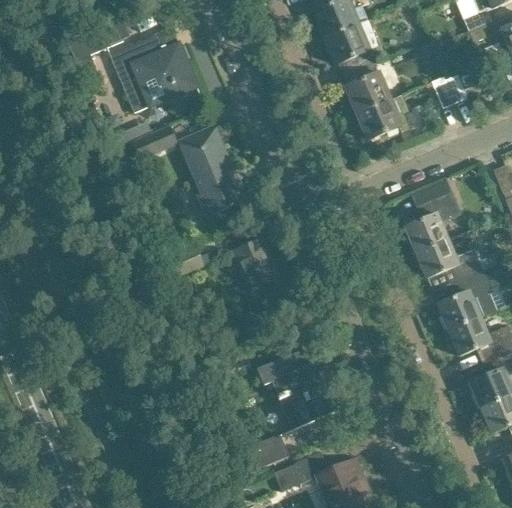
[(313,9),(324,36),(358,22),(358,21),(367,17),(361,4),(368,1),(368,0),(318,0),(320,6),(313,9)]
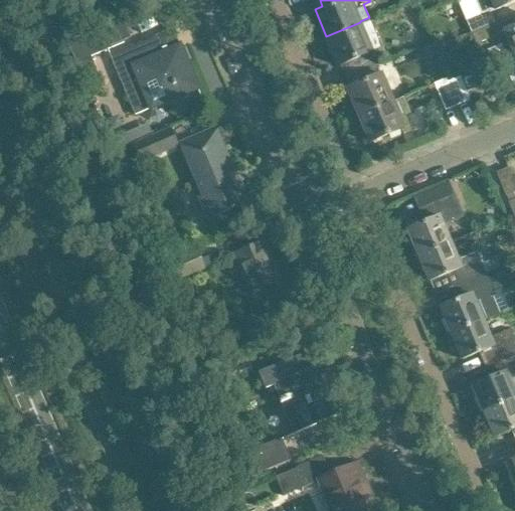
[(467,17),(472,29),(496,19),(491,9),(510,0),(476,0),(481,11),(467,17)]
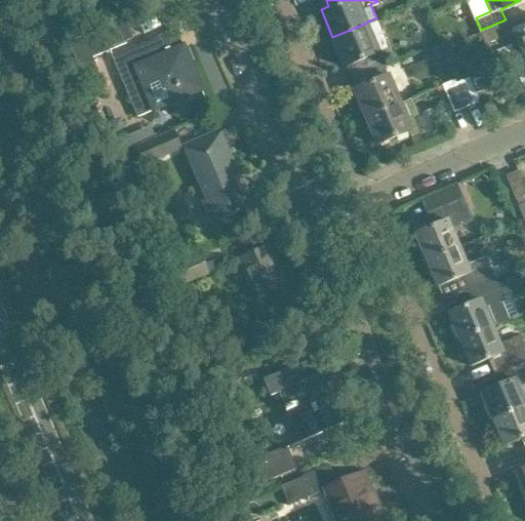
[(68,38),(77,61),(126,40),(125,38),(129,37),(121,18),(117,19),(117,17),(68,38)]
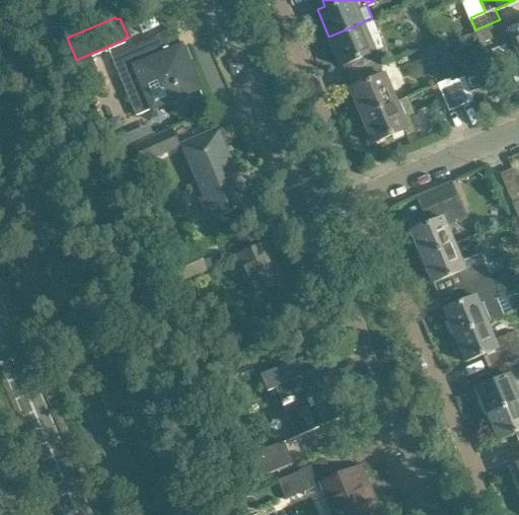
[(500,19),(475,29),(480,42),(505,31),(500,19)]
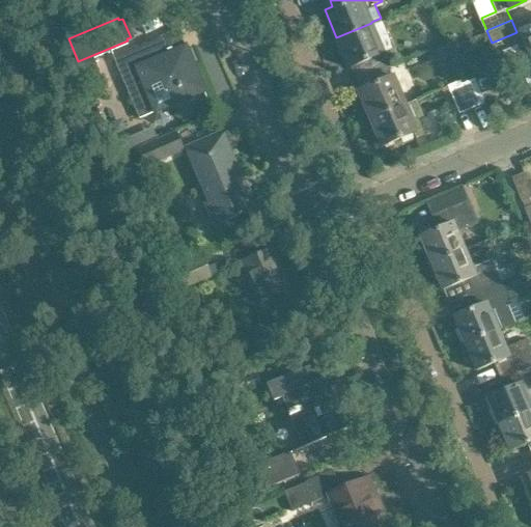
[(356,62),(361,74),(388,62),(371,23),(336,37),(348,65),(356,62)]
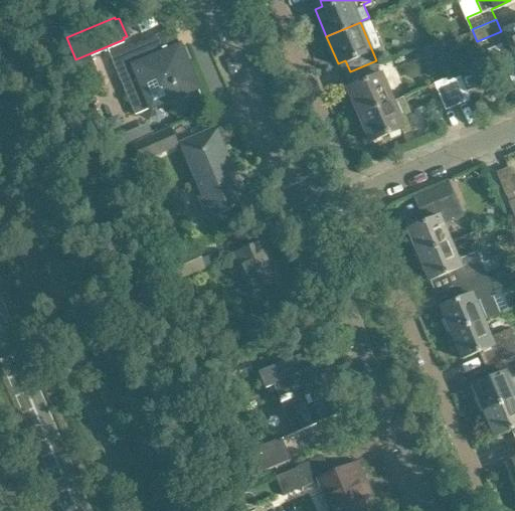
[(514,22),(503,27),(512,50),(513,51),(514,50),(514,22)]
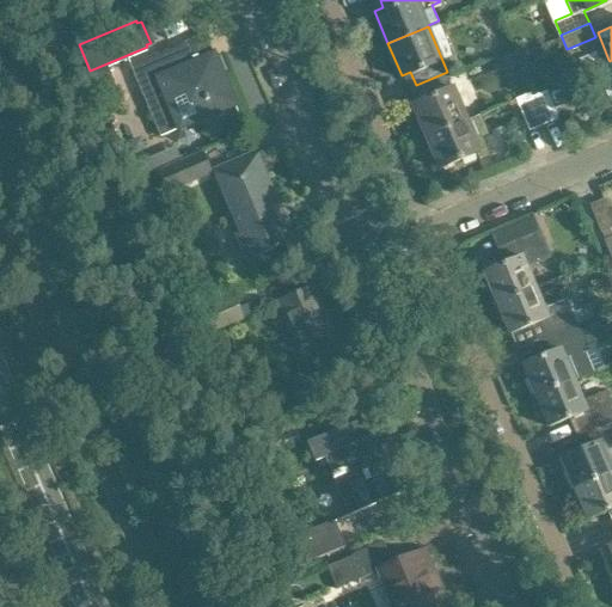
[(161,132),(213,110),(234,100),(204,30),(132,61),(161,132)]
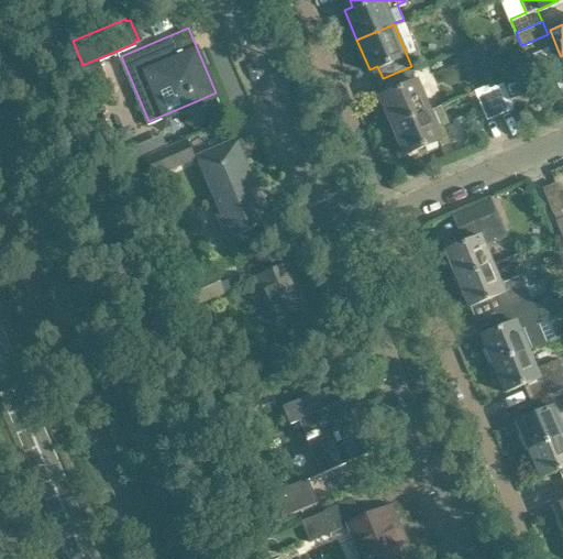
[(468,42),(457,46),(462,58),(474,54),(468,42)]
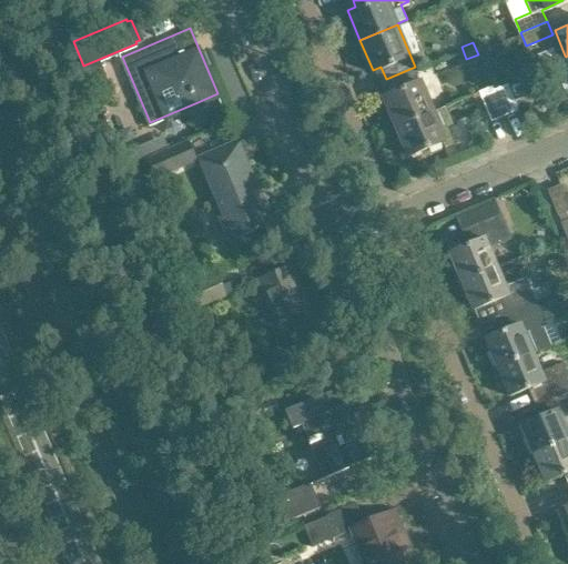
[(567,56),(566,57),(565,56),(553,60),(564,88),(567,86),(567,56)]
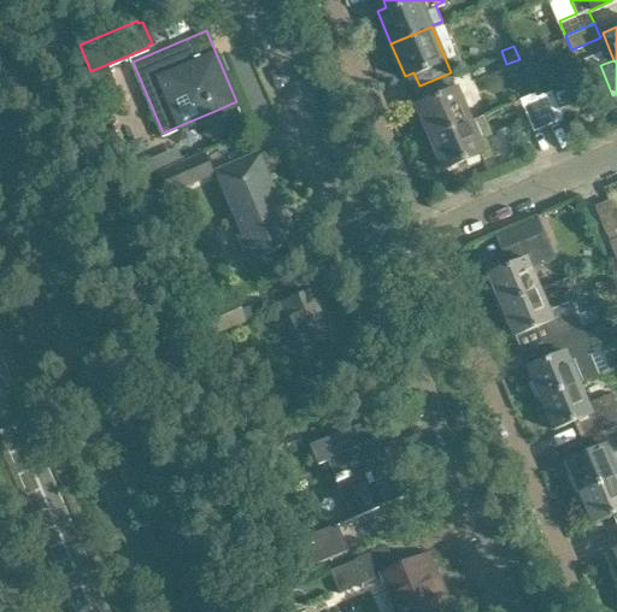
[(416,103),(429,135),(470,118),(451,72),(419,86),(424,99),(416,103)]
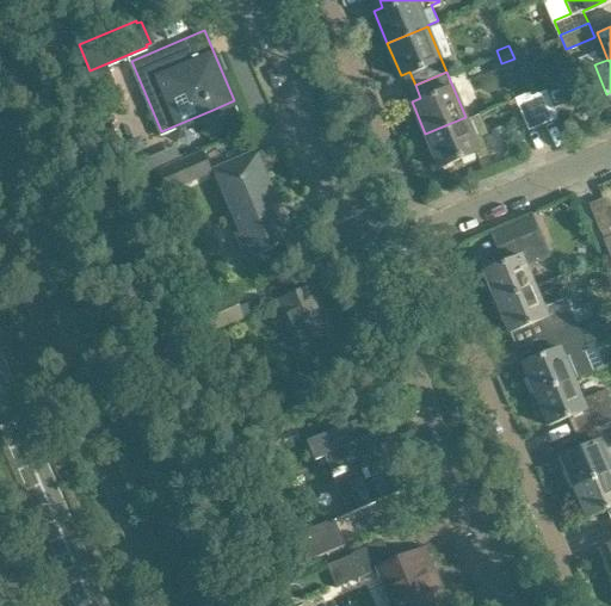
[(547,88),(531,94),(543,121),(557,115),(547,88)]
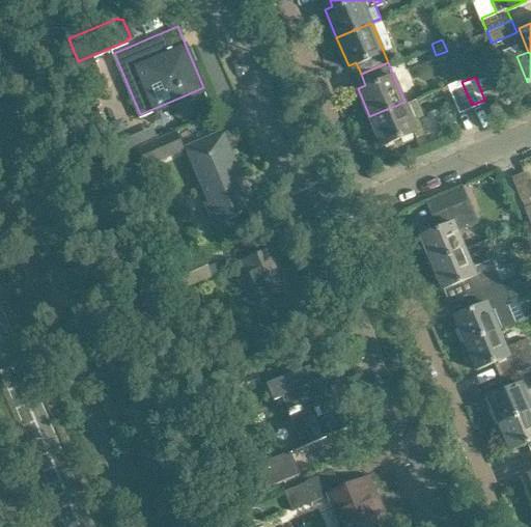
[(472,105),(462,82),(460,79),(449,83),(460,110),(472,105)]
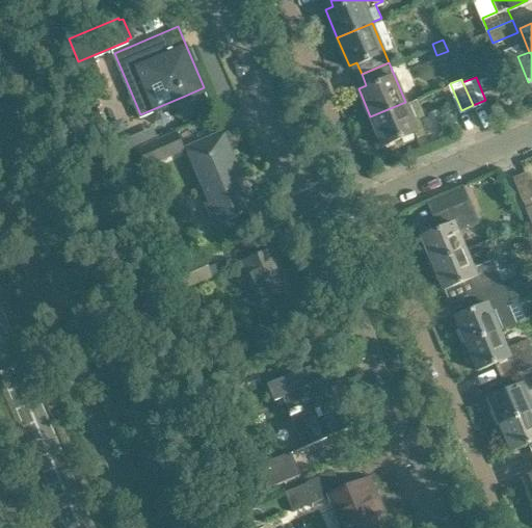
[(405,102),(370,116),(382,143),(414,130),(417,137),(426,132),(421,119),(426,116),(418,97),(405,102)]
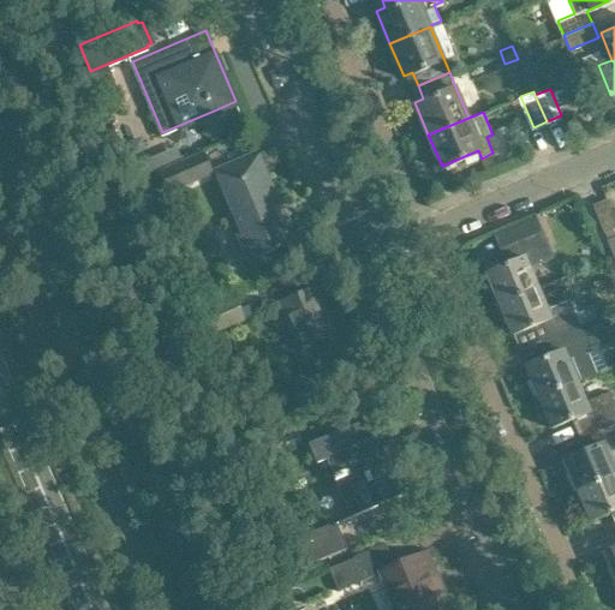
[(159,172),(168,189),(210,171),(202,150),(159,169),(159,172)]
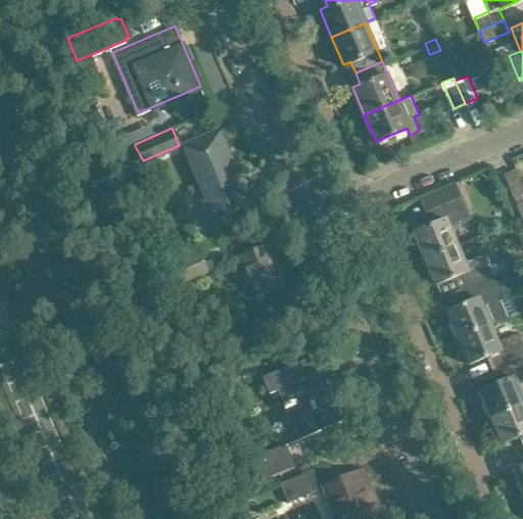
[(219,128),(199,136),(182,143),(205,198),(202,199),(211,221),(239,208),(239,207),(247,203),(234,174),(237,172),(219,128)]
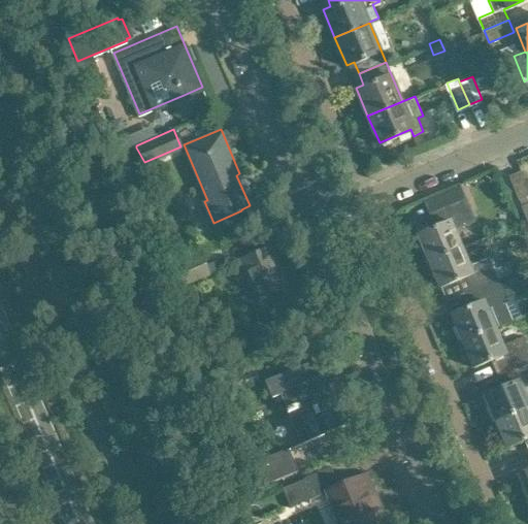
[(131,135),(113,143),(117,150),(119,155),(136,148),(136,145),(131,135)]
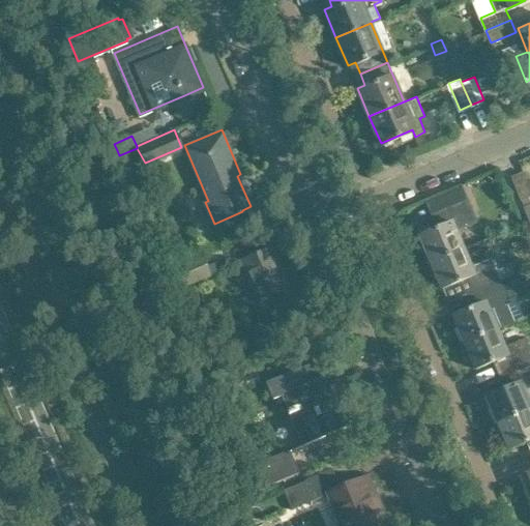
[(510,175),(521,200),(529,195),(529,186),(523,170),(510,175)]
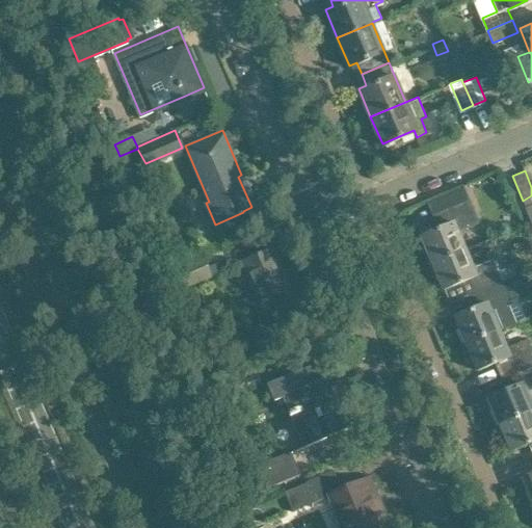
[(457,230),(478,220),(463,186),(434,198),(446,223),(421,234),(431,261),(464,247),(457,230)]
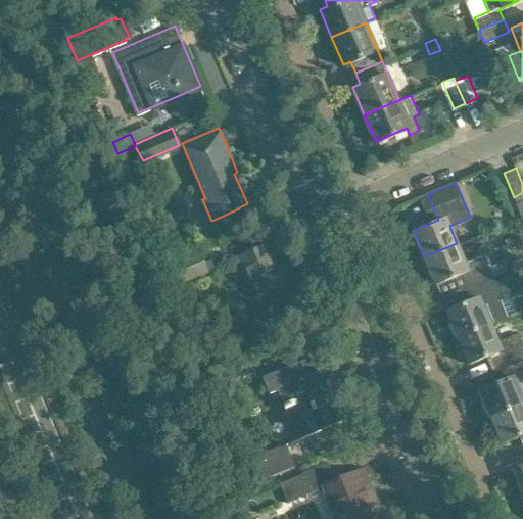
[(267,242),(248,250),(239,254),(255,293),(283,282),(267,242)]
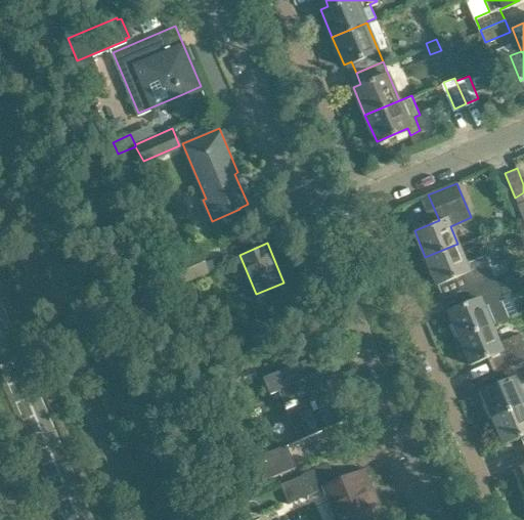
[(508,268),(505,260),(495,263),(490,263),(486,253),(465,261),(457,244),(425,257),(436,284),(462,273),(467,286),(508,268)]
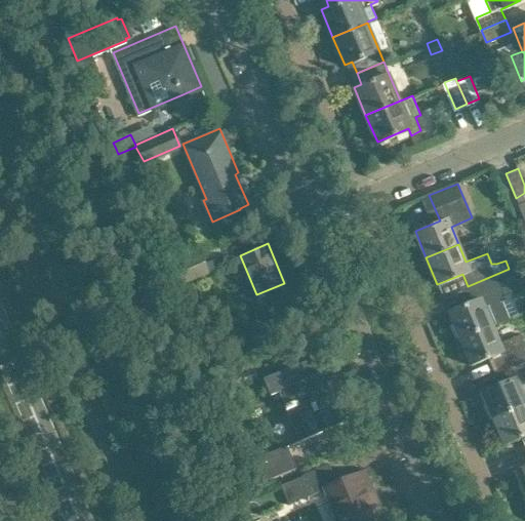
[(524,246),(513,252),(517,264),(524,261),(524,246)]
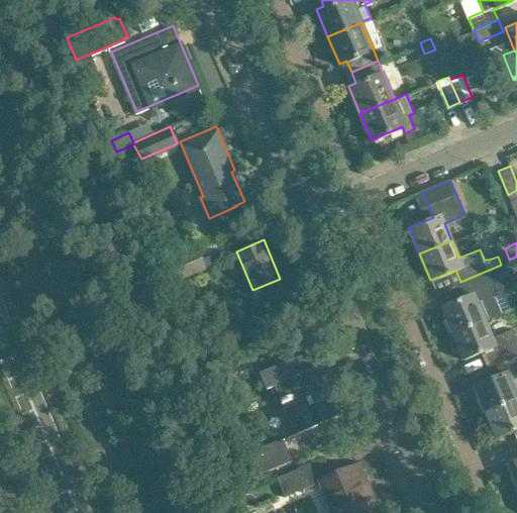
[(173,257),(181,276),(205,266),(197,246),(173,257)]
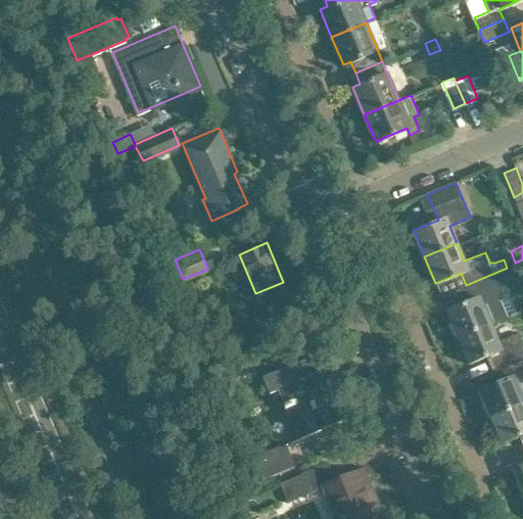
[(458,336),(489,322),(516,311),(506,288),(509,273),(507,268),(466,285),(472,298),(446,310),(458,336)]
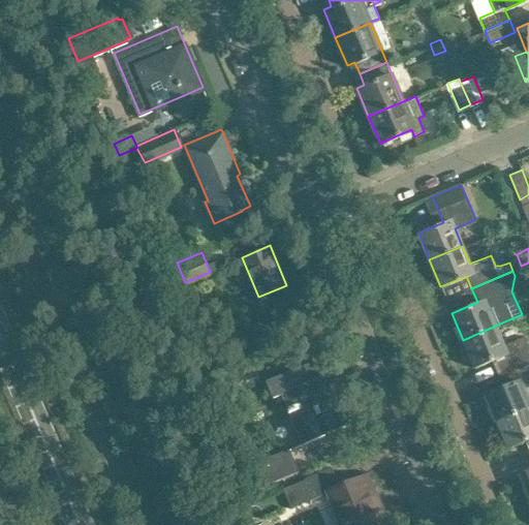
[(499,356),(504,368),(528,358),(528,346),(524,335),(503,344),(495,326),(463,340),(474,366),(499,356)]
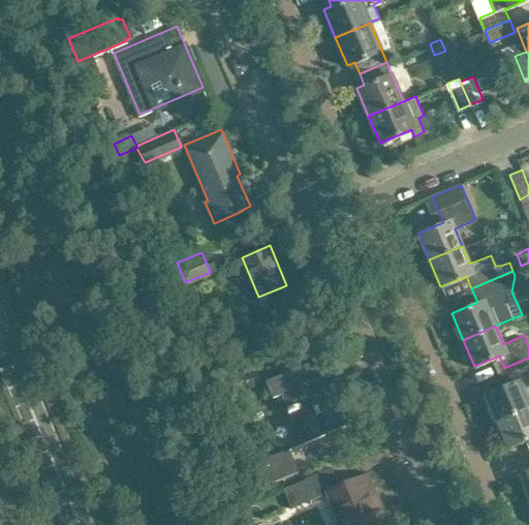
[(486,393),(496,419),(528,405),(522,388),(528,384),(528,358),(504,368),(510,382),(486,393)]
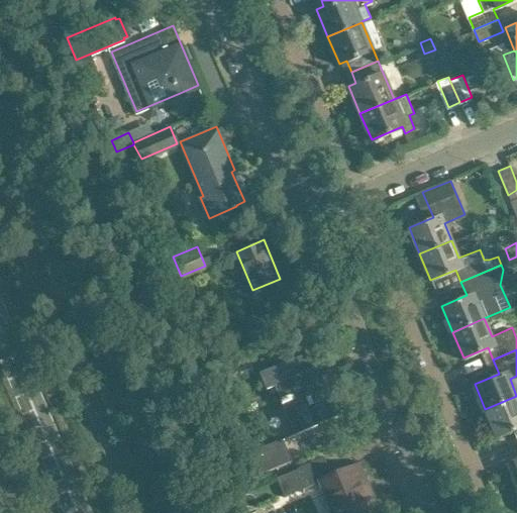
[(307,351),(288,358),(259,371),(266,387),(278,383),(284,397),(280,398),(282,403),(285,401),(298,431),(337,414),(316,365),(313,367),(307,351)]
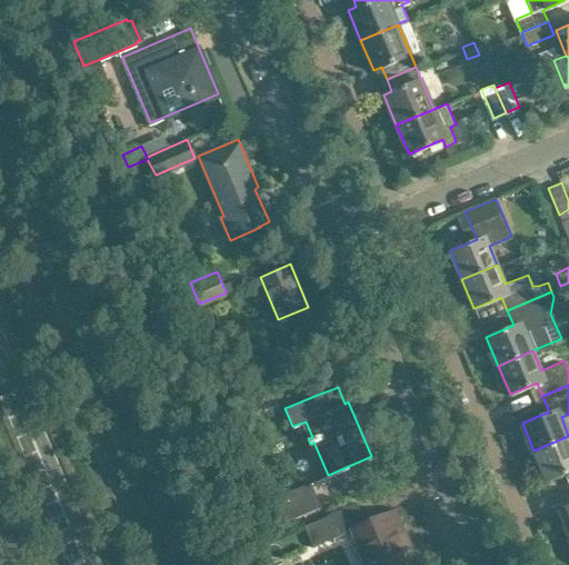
[(568,471),(568,436),(533,450),(547,481),(568,471)]
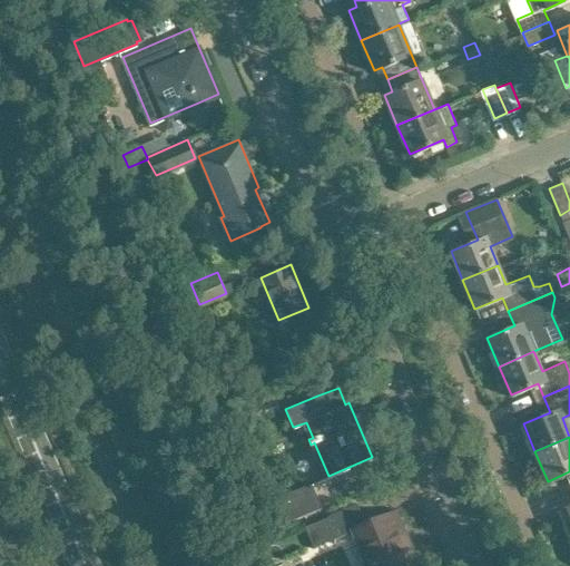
[(279,494),(290,518),(322,505),(312,480),(279,494)]
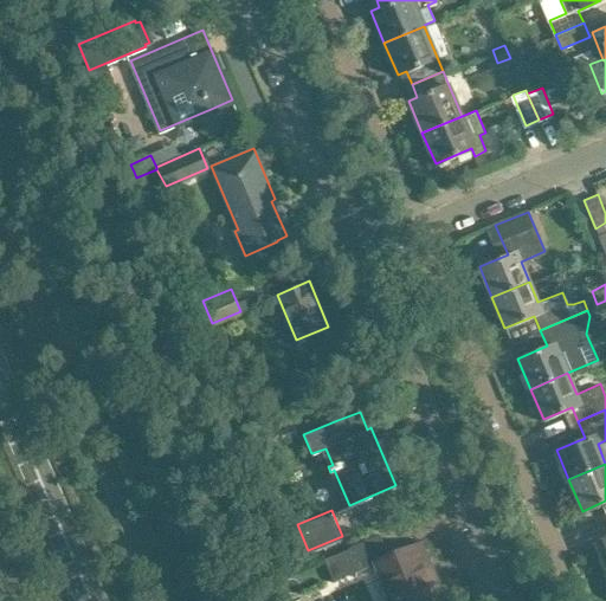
[(605,536),(594,542),(605,568),(605,536)]
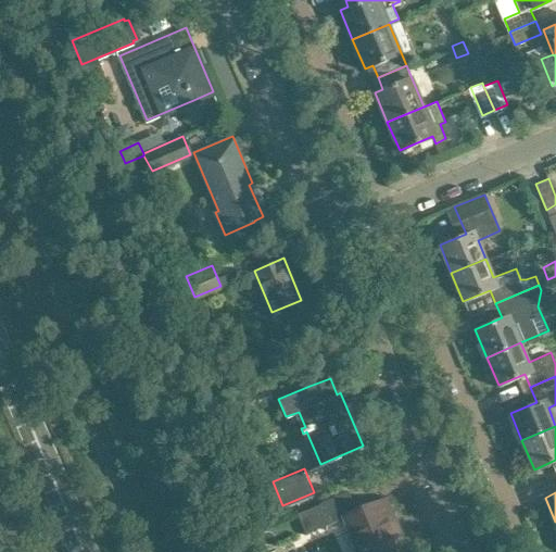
[(384,498),(365,506),(345,515),(361,551),(400,551),(388,522),(393,518),(384,498)]
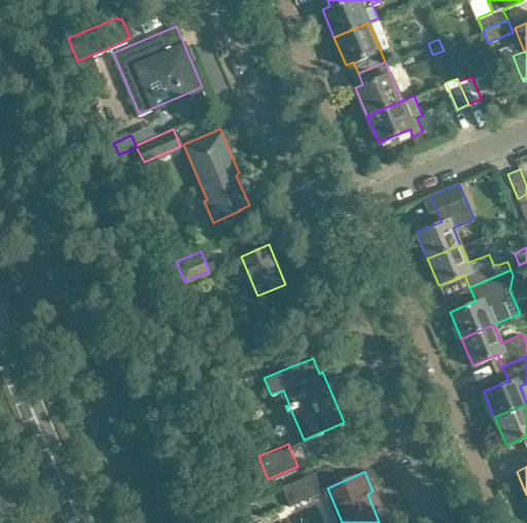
[(282,484),(290,503),(313,494),(305,475),(282,484)]
